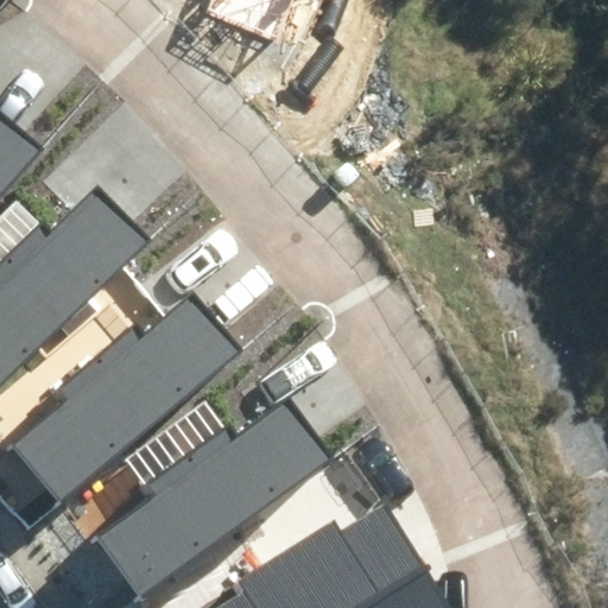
[(0,198),(40,156),(0,118),(0,198)]
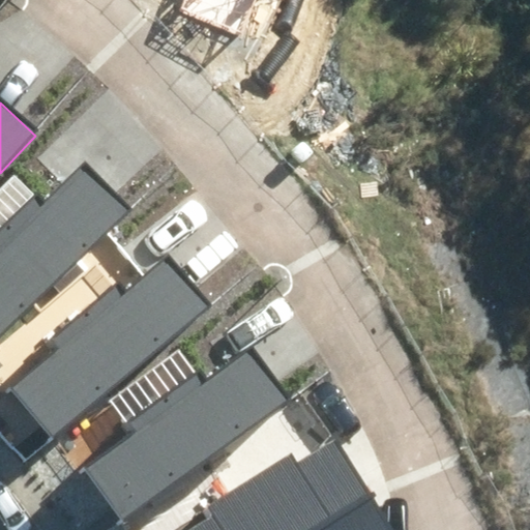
[(0,327),(122,214),(82,171),(42,207),(34,198),(0,229),(0,327)]
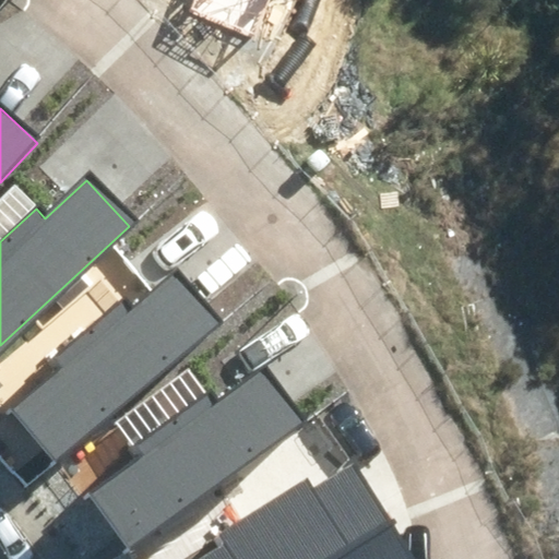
[(216,324),(176,276),(132,312),(125,304),(61,357),(70,367),(20,409),(60,456),(216,324)]
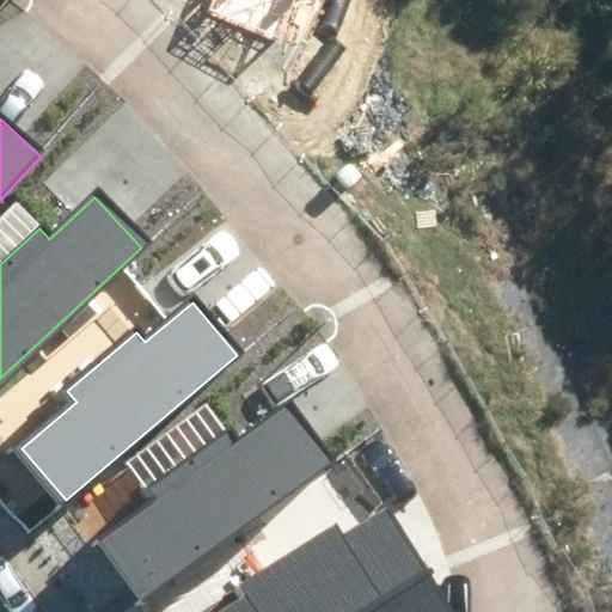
[(324,463),(282,408),(233,444),(225,433),(152,487),(160,497),(102,540),(142,595),(324,463)]
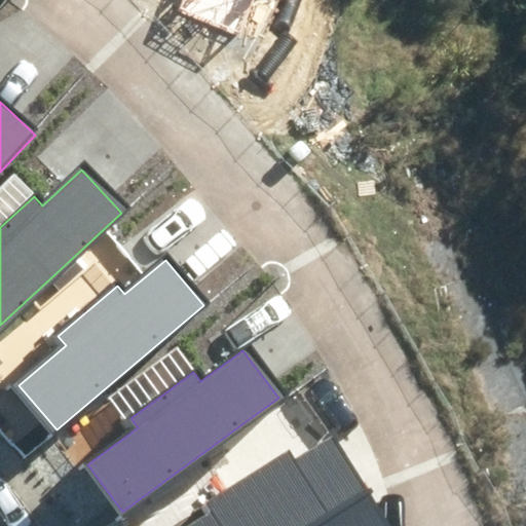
[(185,525),(389,525),(335,439),(297,462),(291,451),(199,509),(203,515),(185,525)]
